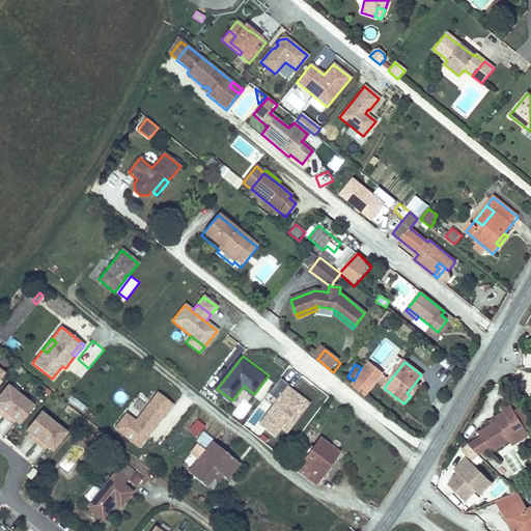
[(370,364),(353,385),(366,395),(383,374),(370,364)]
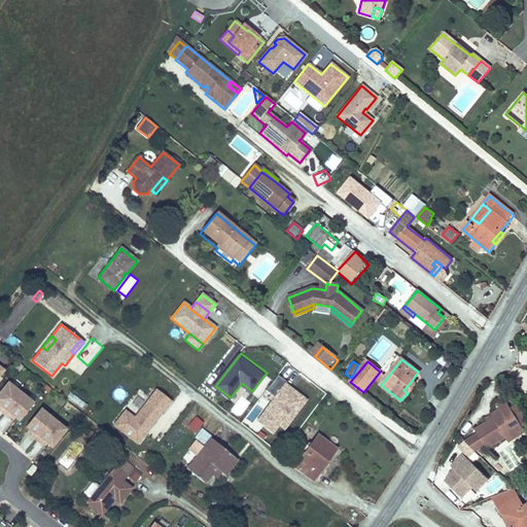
[(276,396),(287,382),(279,375),(268,388),(276,396)]
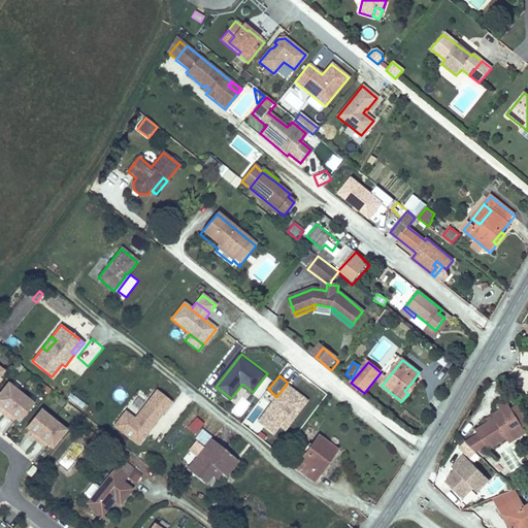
[(413,382),(404,391),(408,394),(416,384),(413,382)]
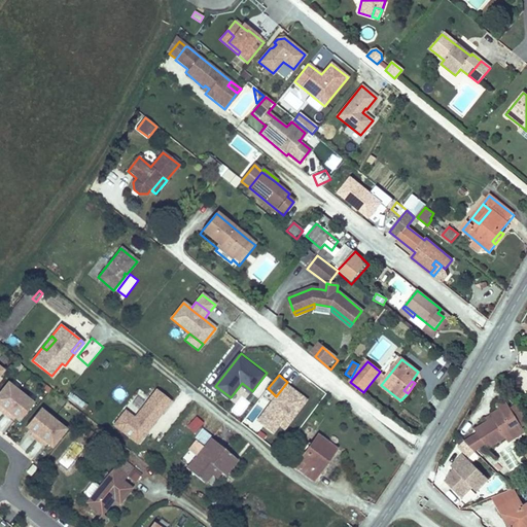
[(309,399),(304,395),(287,382),(276,396),(256,420),(273,433),(281,423),(285,427),(309,399)]
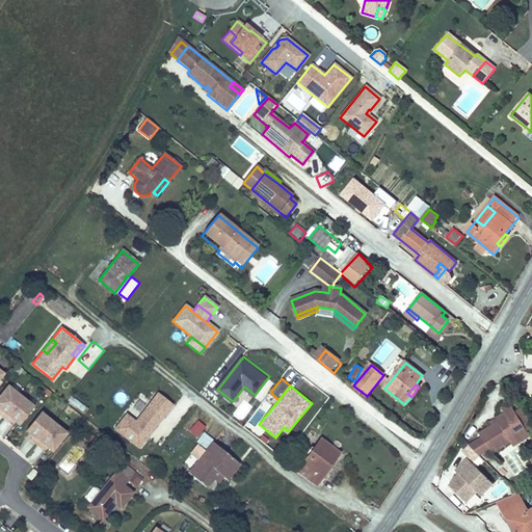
[(0,416),(3,419),(21,398),(7,388),(0,396),(0,410),(0,416)]
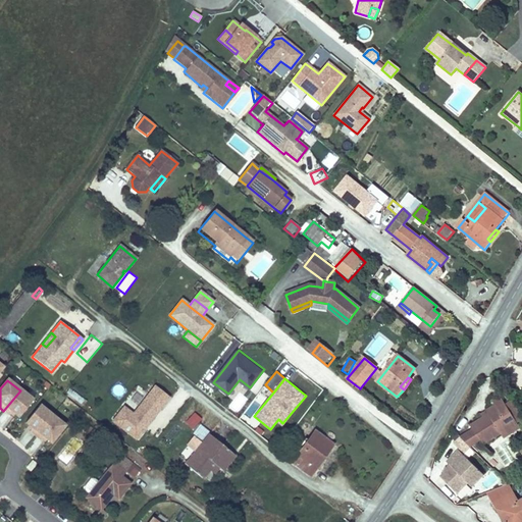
[(154,386),(146,397),(160,408),(168,398),(154,386)]
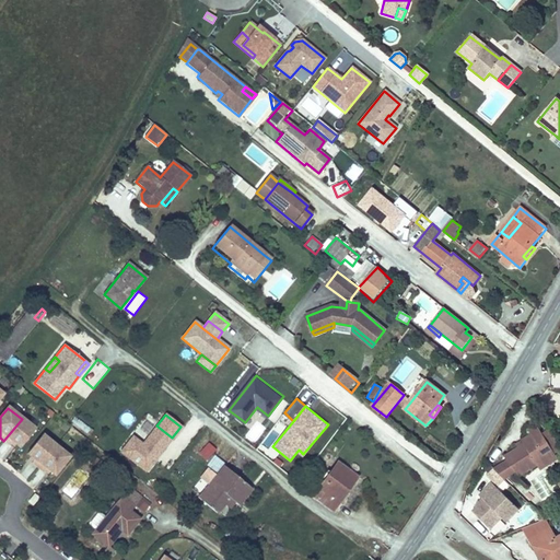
[(73,423),(85,432),(90,427),(78,418),(73,423)]
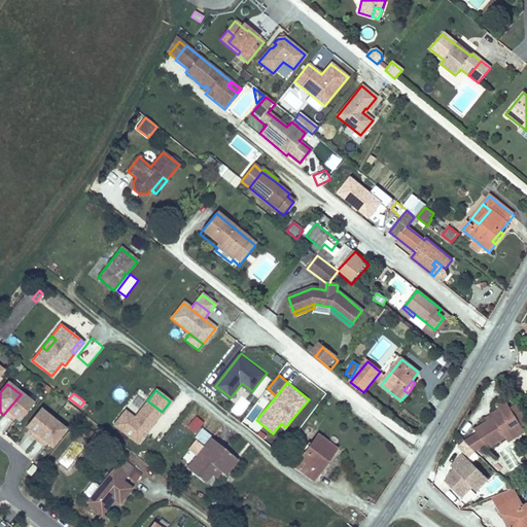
[(19,422),(33,405),(21,394),(3,415),(9,420),(12,417),(19,422)]
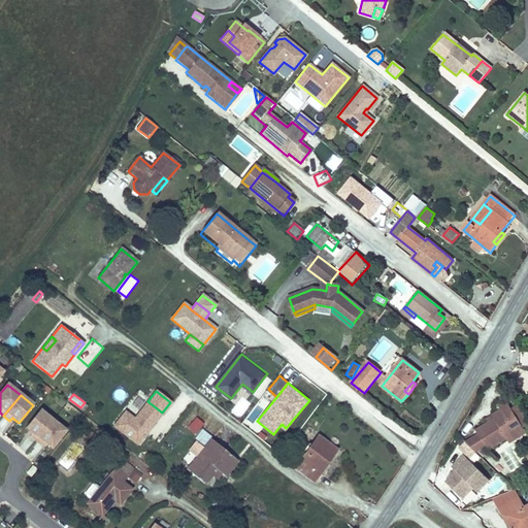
[(494,419),(489,422),(476,430),(489,450),(507,438),(524,428),(507,399),(498,405),(501,409),(492,416),(494,419)]
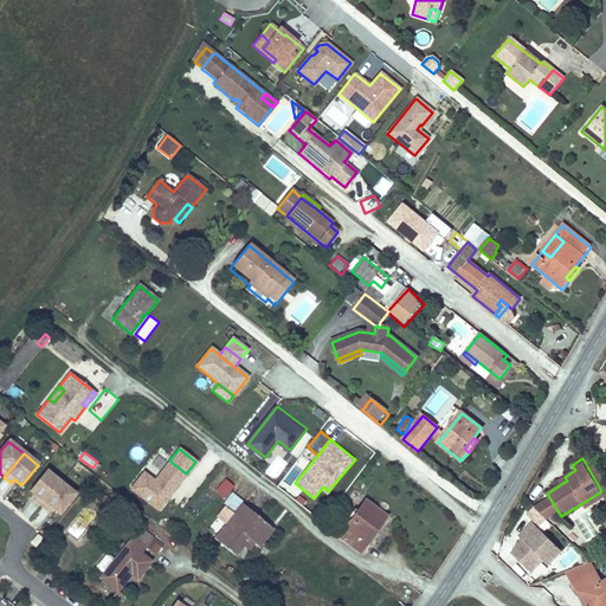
[(172,492),(186,474),(169,461),(154,481),(143,472),(130,489),(158,510),(169,496),(167,494),(169,490),(172,492)]
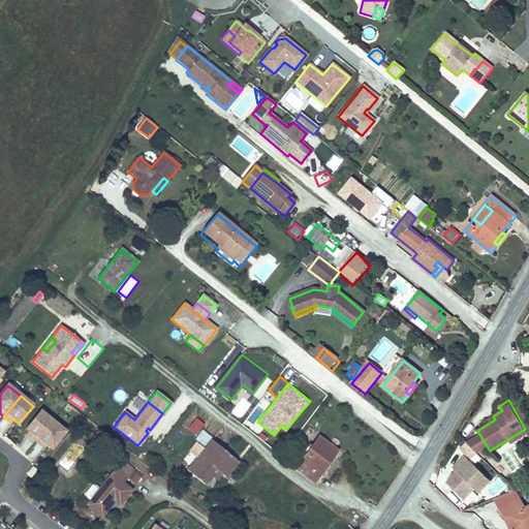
[(36,442),(53,422),(40,411),(26,429),(32,434),(30,438),(36,442)]
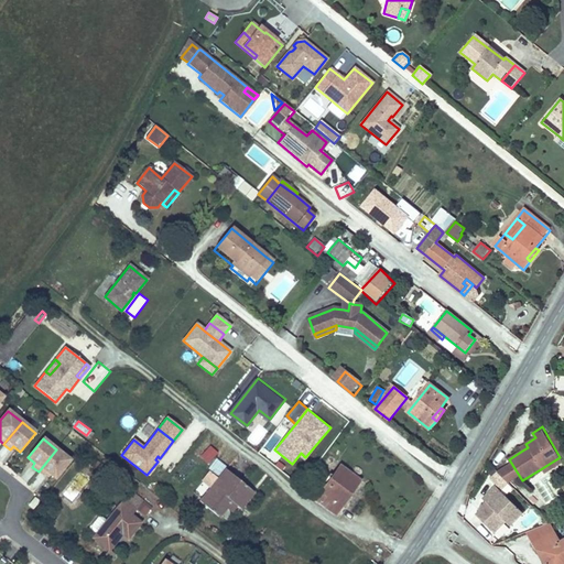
[(198,455),(205,463),(218,453),(212,444),(198,455)]
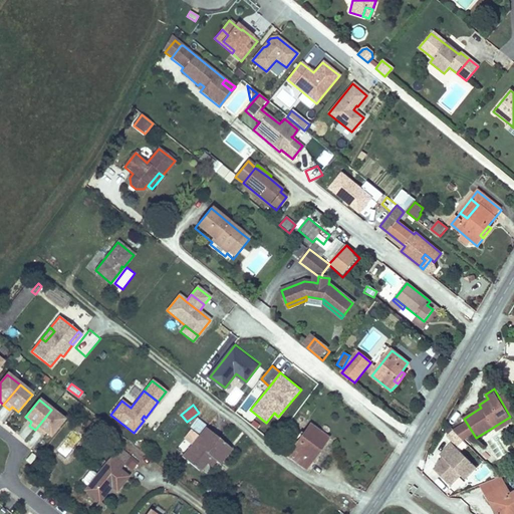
[(50,437),(64,420),(51,410),(35,430),(41,435),(43,432),(50,437)]
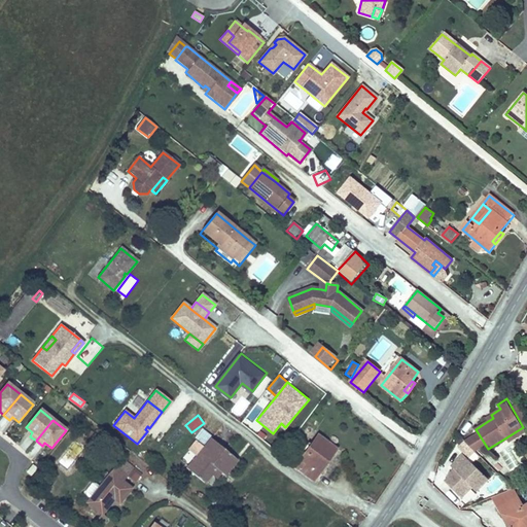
[(85,427),(80,433),(95,445),(100,438),(85,427)]
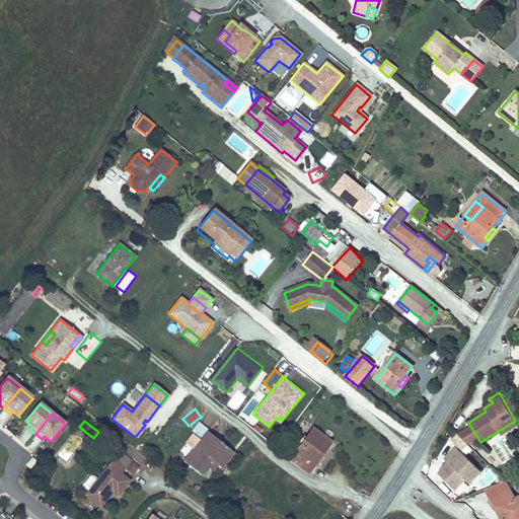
[(515,421),(499,431),(501,436),(518,426),(515,421)]
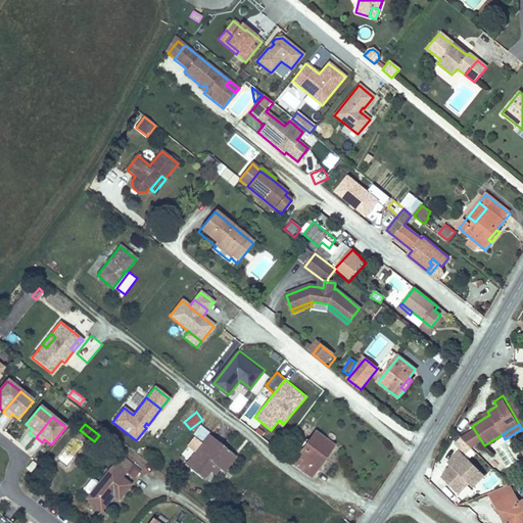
[(301,458),(295,466),(308,476),(325,453),(327,454),(333,446),(315,433),(298,456),(301,458)]
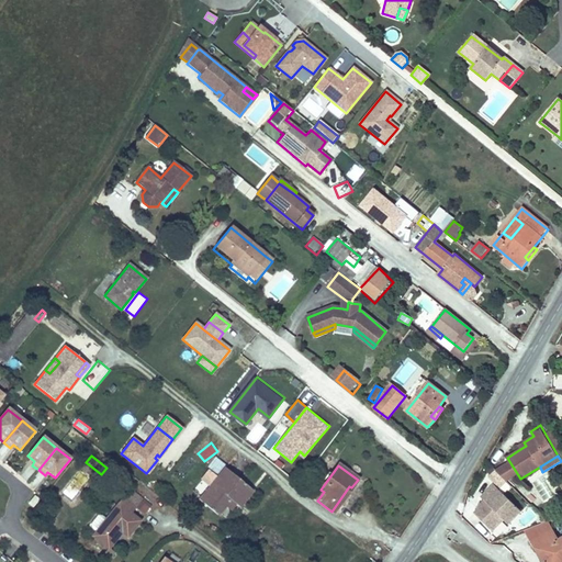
[(90,467),(85,472),(90,476),(96,471),(90,467)]
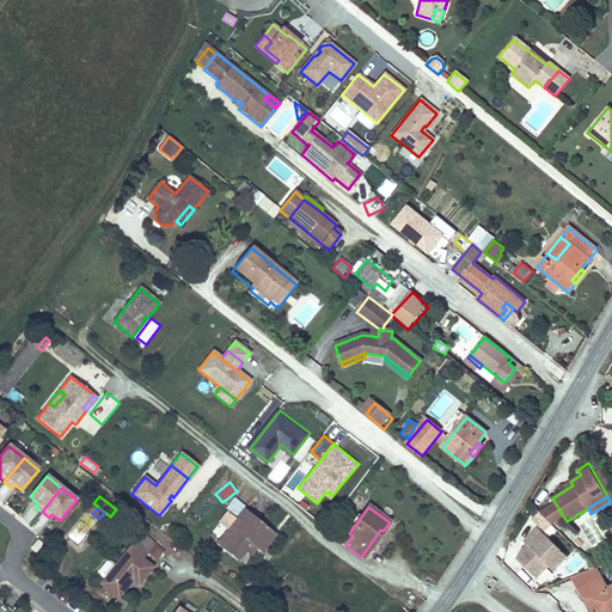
[(237,561),(245,550),(250,544),(256,549),(261,552),(276,534),(245,509),(216,544),(237,561)]
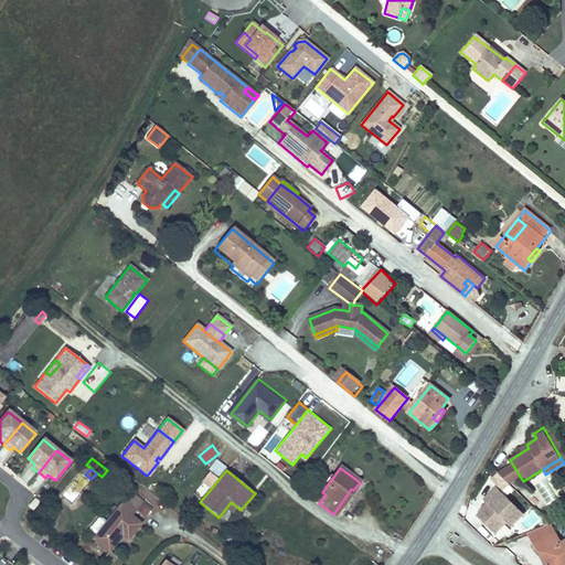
[(510,483),(498,472),(492,478),(504,490),(510,483)]
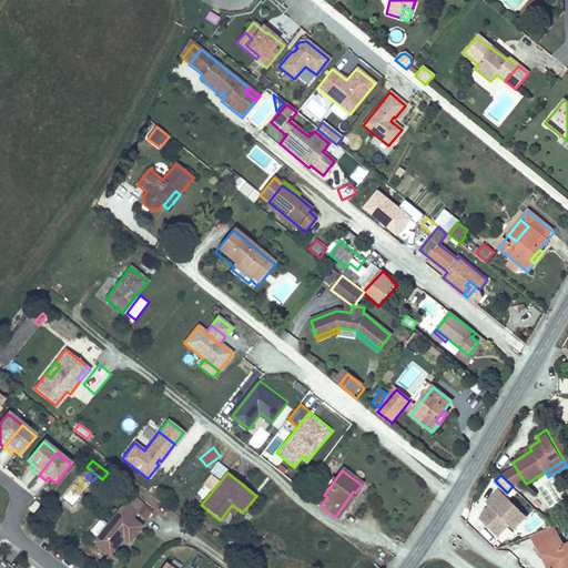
[(484,515),(479,519),(497,537),(509,526),(514,530),(526,518),(499,490),(492,498),(495,501),(489,506),(483,514),(484,515)]
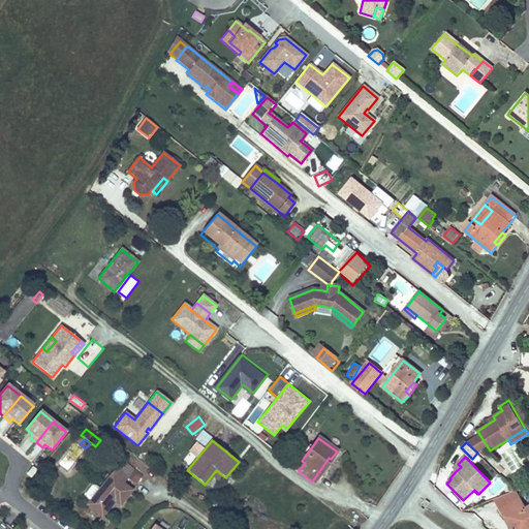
[(329,458),(312,481),(314,483),(331,459),(329,458)]
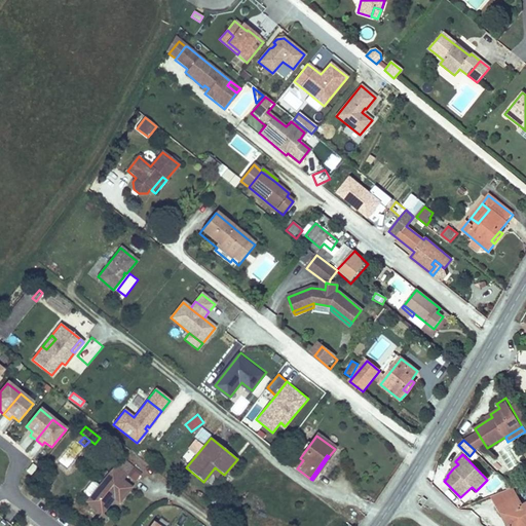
[(300,458),(294,466),(297,468),(303,460),(300,458)]
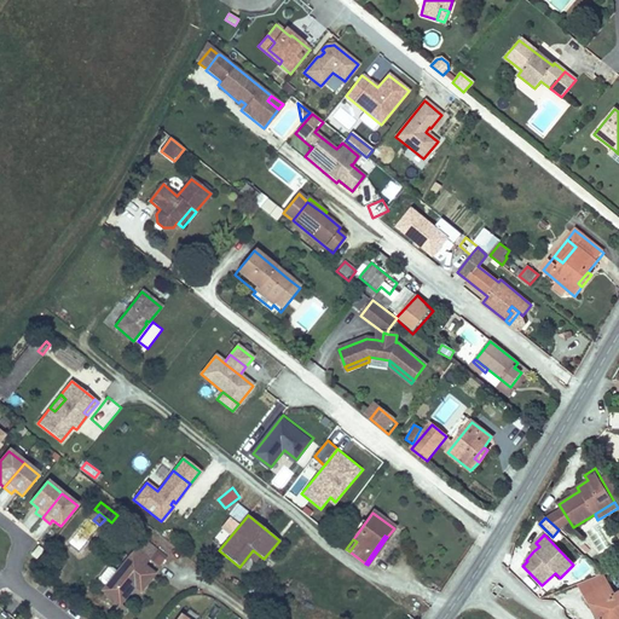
[(143,541),(131,555),(145,566),(156,550),(143,541)]
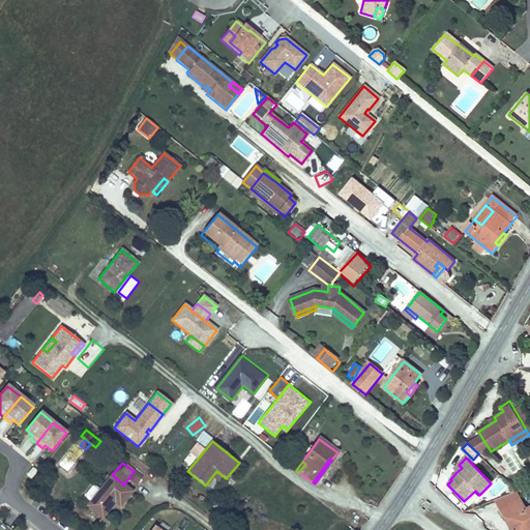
[(31,479),(37,472),(32,468),(26,476),(31,479)]
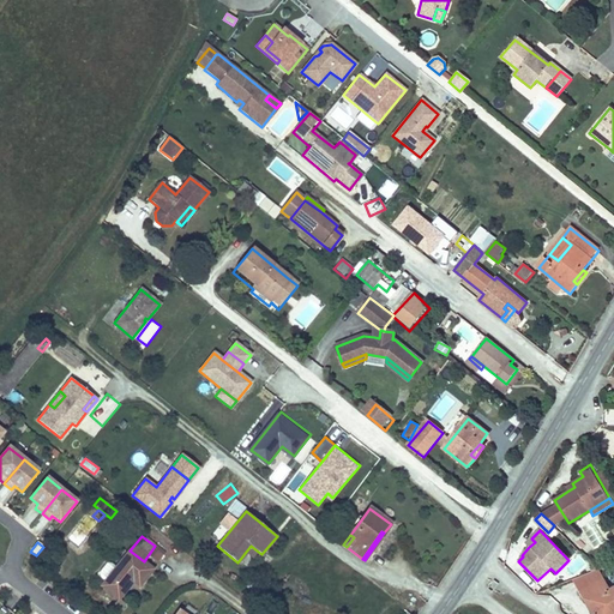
[(251,546),(246,552),(252,557),(257,551),(251,546)]
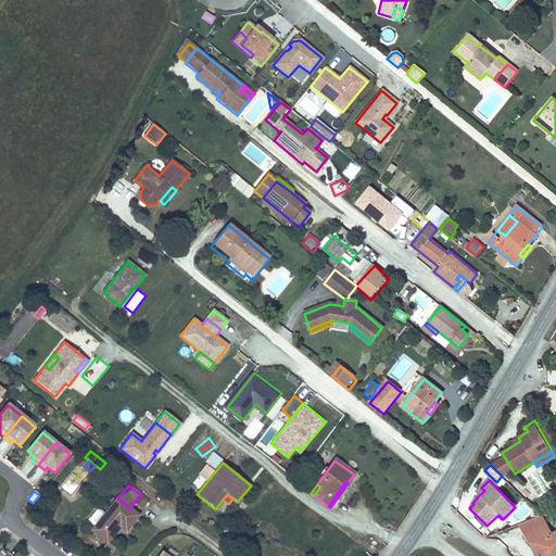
[(130,508),(117,498),(91,531),(106,543),(121,527),(125,531),(138,515),(130,508)]
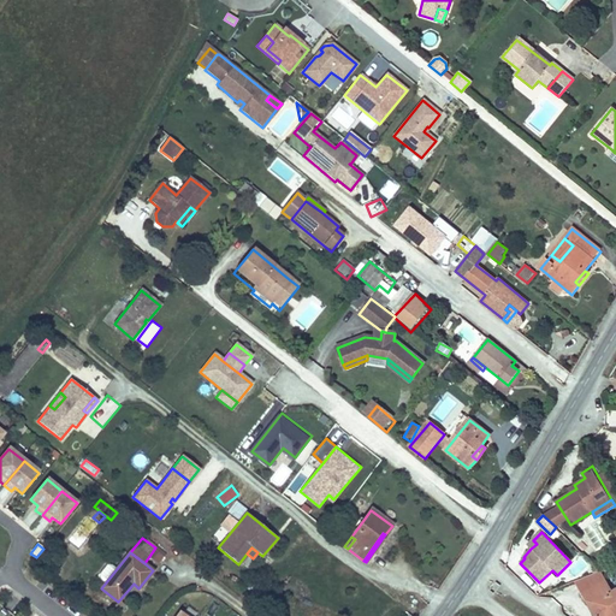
[(576,580),(575,581),(584,594),(605,581),(599,572),(576,580)]
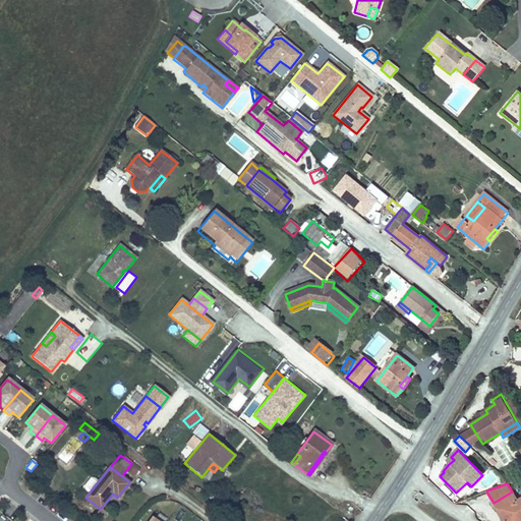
[(512,491),(494,503),(504,520),(519,520),(520,520),(520,499),(516,500),(512,491)]
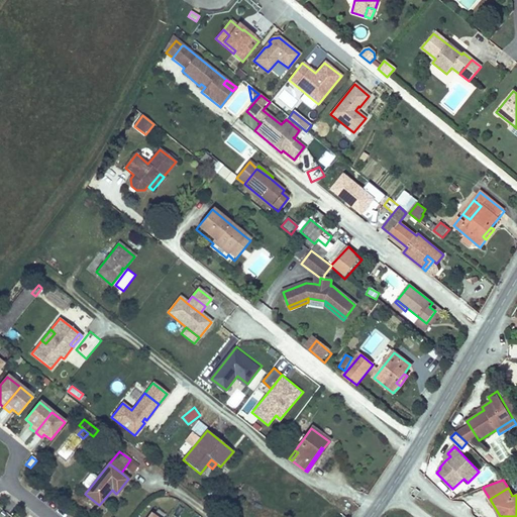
[(99,516),(105,509),(99,505),(93,512),(99,516)]
